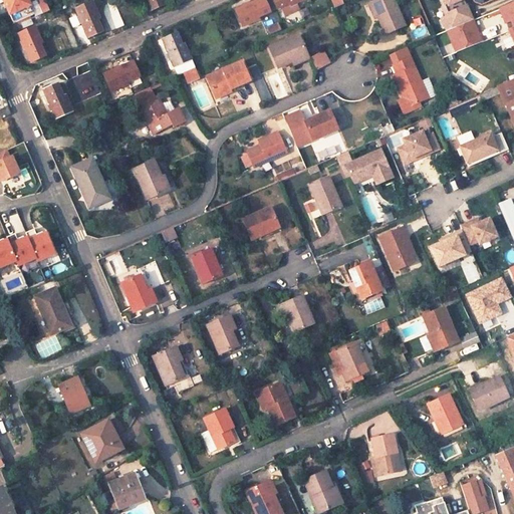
[(3,0),(13,23),(34,13),(28,0),(3,0)]
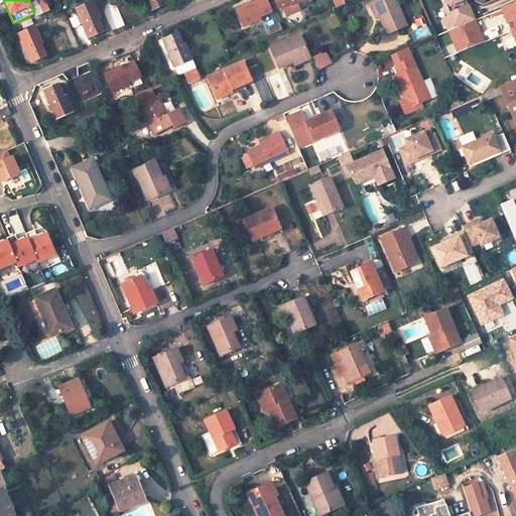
[(43,13),(50,10),(45,0),(39,0),(38,1),(43,13)]
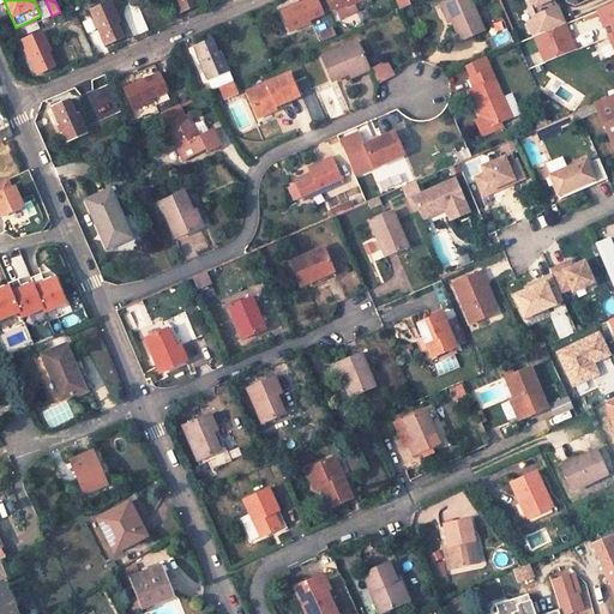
[(173,0),(179,12),(197,5),(194,0),(173,0)]
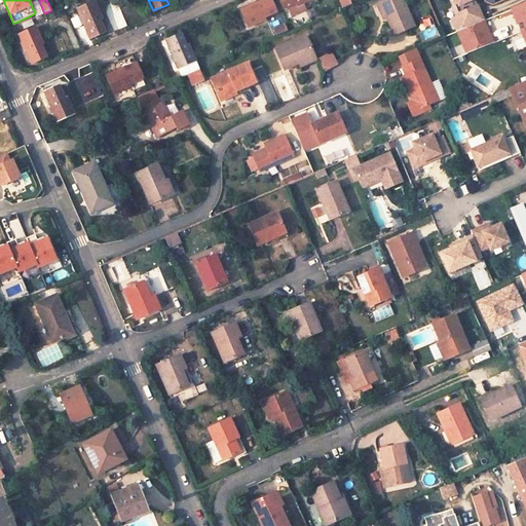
[(279,0),(261,0),(240,9),(248,26),(259,21),(258,17),(283,6),(279,0)]
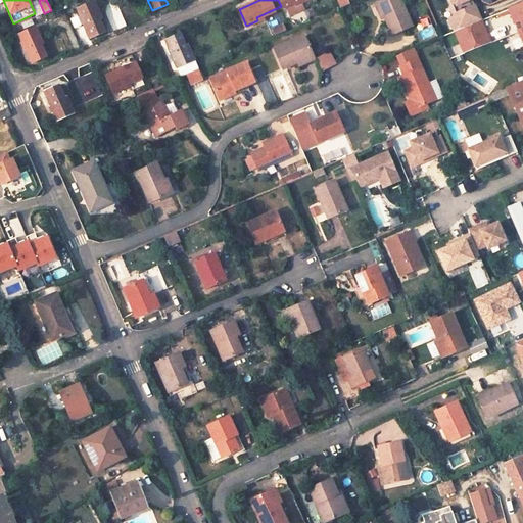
[(382,0),(380,1),(386,16),(394,35),(414,28),(405,4),(411,2),(410,0),(382,0)]
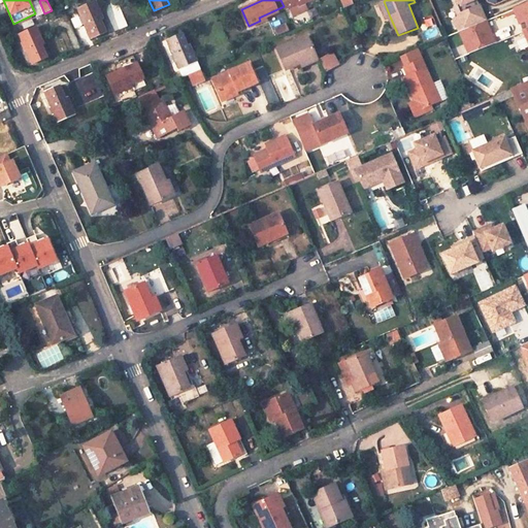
[(473,0),(458,0),(460,4),(458,5),(457,6),(461,15),(458,17),(454,19),(459,31),(486,21),(480,4),(476,5),(473,0)]
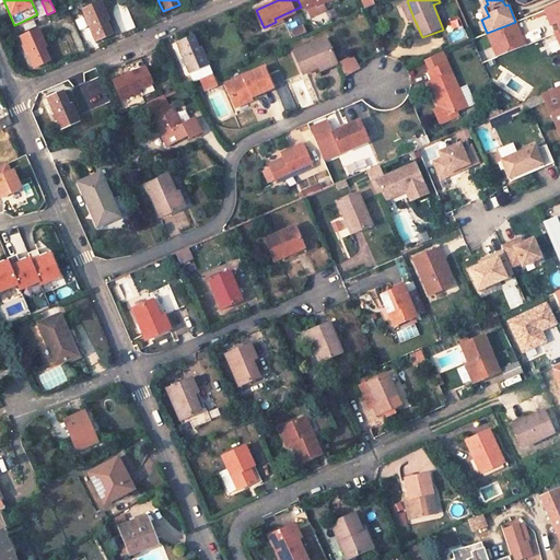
[(413,18),(407,1),(404,2),(410,19),(413,18)]
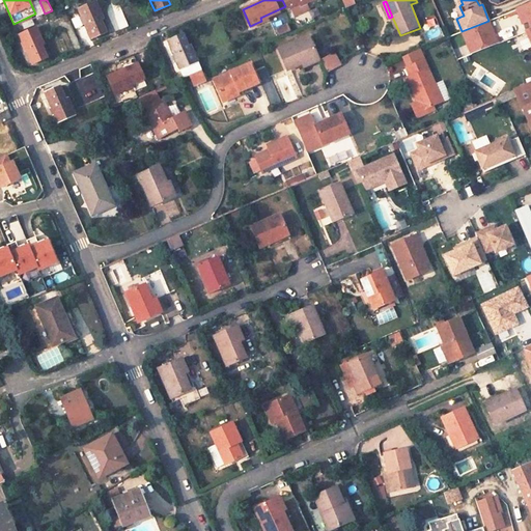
[(95,2),(78,9),(91,38),(106,32),(98,14),(100,12),(95,2)]
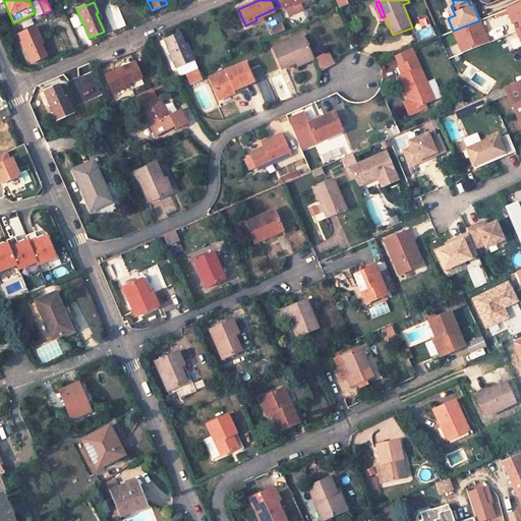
[(520,2),(507,9),(513,23),(520,19),(520,2)]
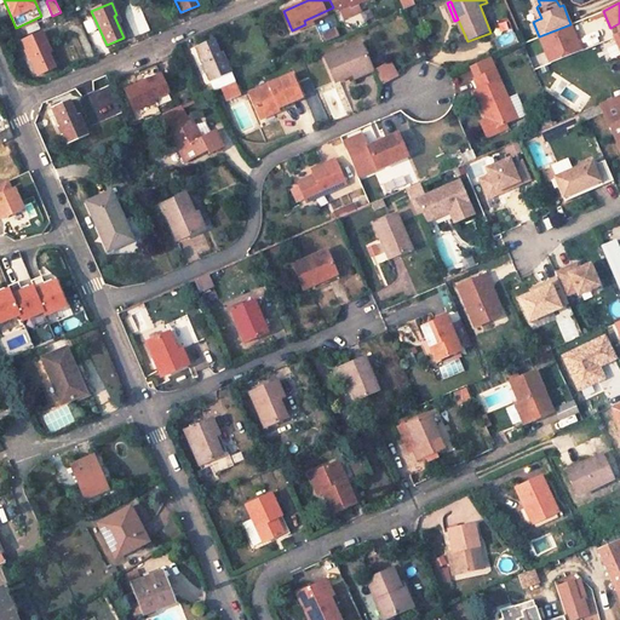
[(326,40),(339,35),(337,29),(323,34),(326,40)]
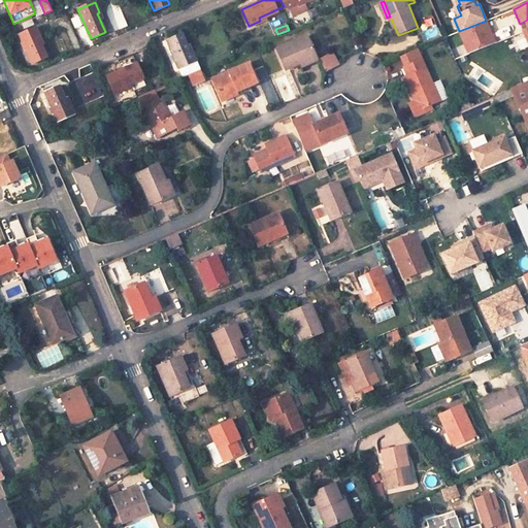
[(36,27),(20,34),(32,64),(46,58),(39,39),(40,38),(36,27)]
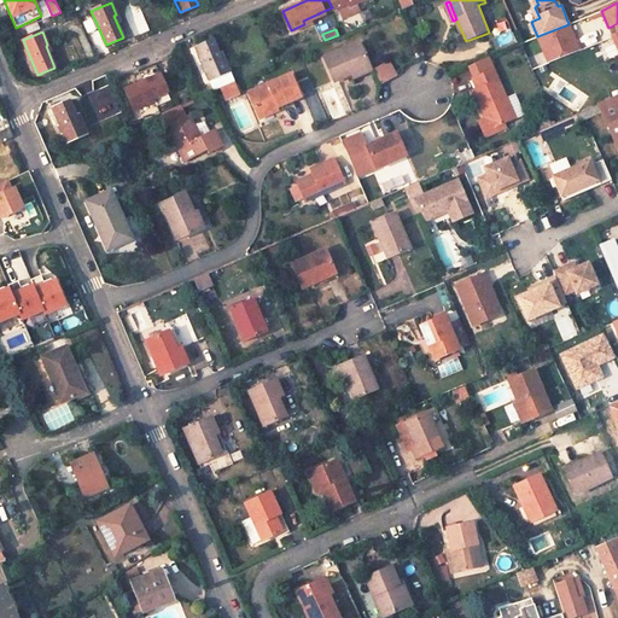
[(234,81),(225,59),(221,60),(211,39),(194,46),(214,89),(234,81)]
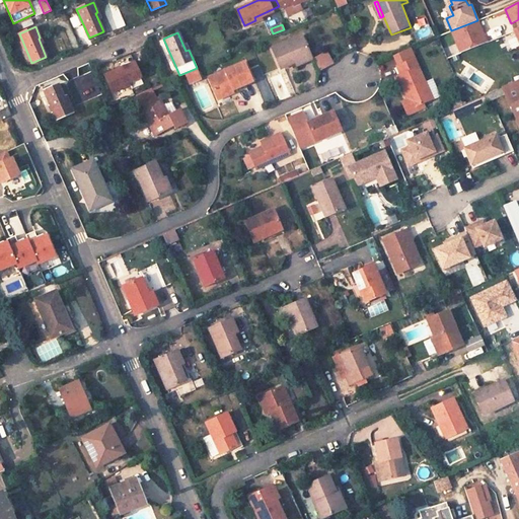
[(296,59),(311,53),(304,34),(274,48),(282,67),(297,61),(296,59)]
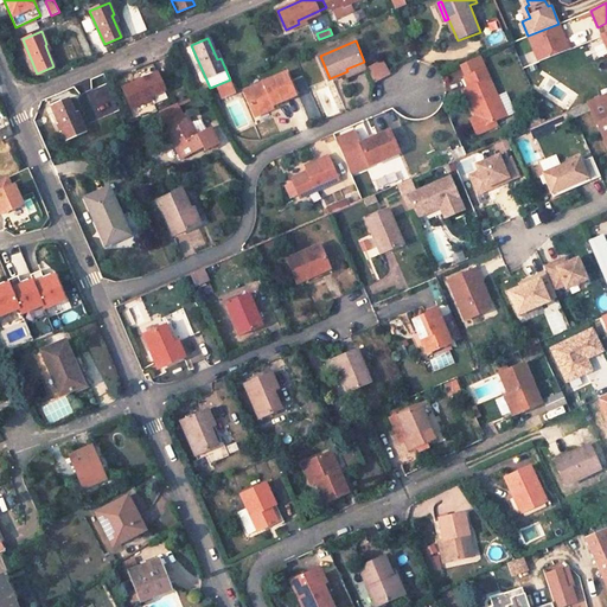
[(364,62),(346,69),(347,71),(350,76),(368,69),(364,62)]
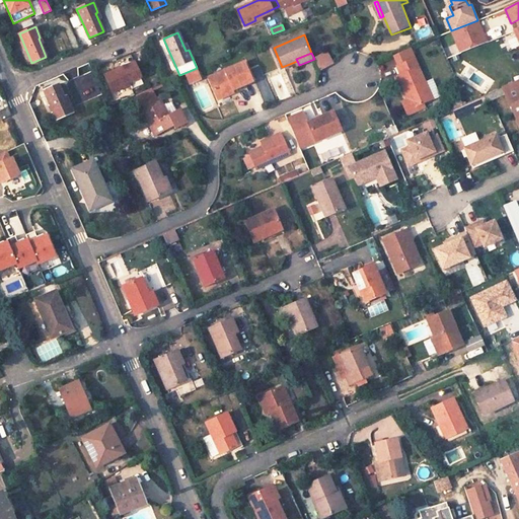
[(329,53),(315,58),(320,70),(335,65),(329,53)]
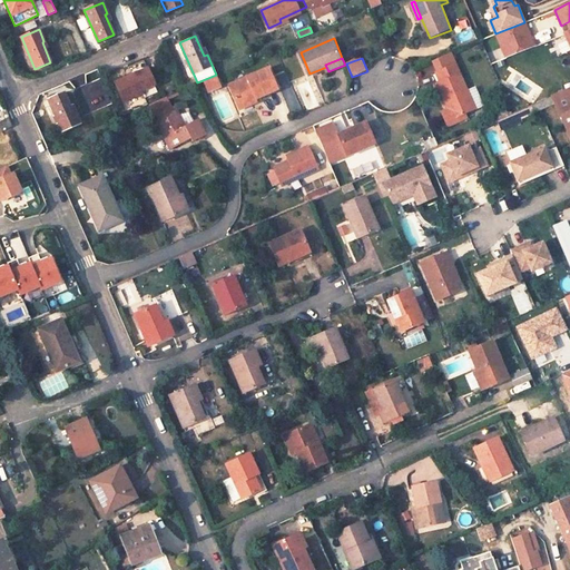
[(131,75),(116,81),(124,99),(141,91),(139,87),(145,85),(149,95),(157,91),(144,60),(128,67),(131,75)]
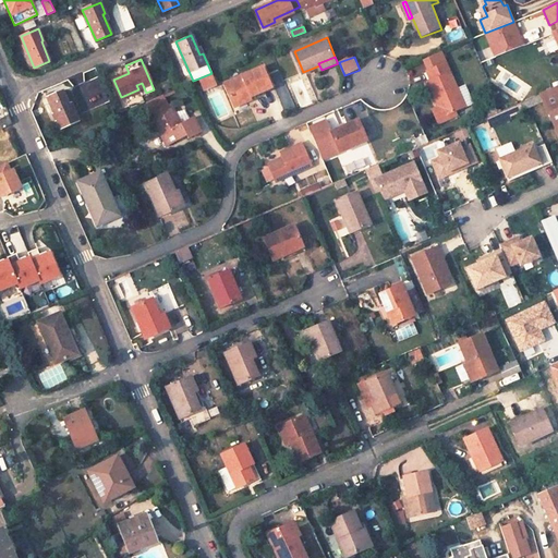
[(466,106),(448,62),(429,70),(434,80),(429,82),(438,102),(443,100),(444,105),(440,107),(434,109),(440,122),(449,119),(447,113),(457,109),(466,106)]
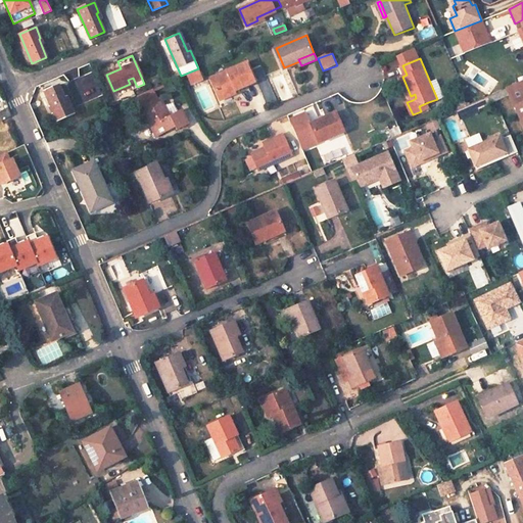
[(247,61),(211,77),(220,97),(231,92),(255,81),(247,61)]
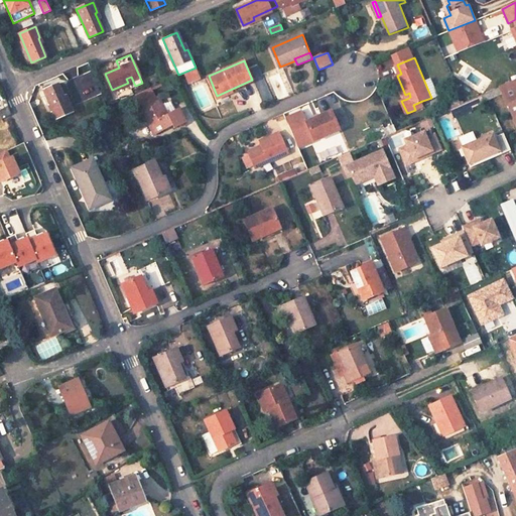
[(515,80),(500,87),(502,92),(515,126),(515,80)]
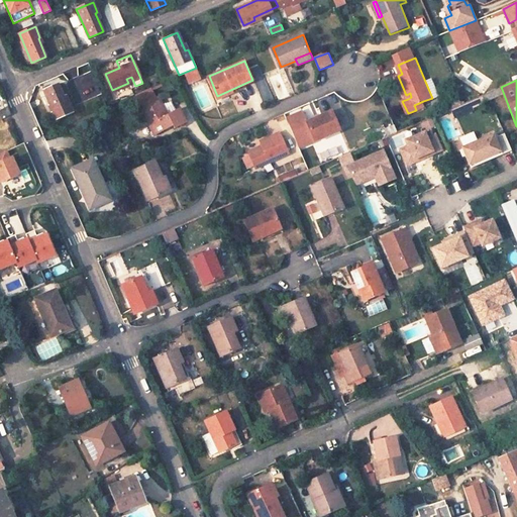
[(59,84),(43,90),(56,118),(73,111),(66,96),(65,96),(59,84)]
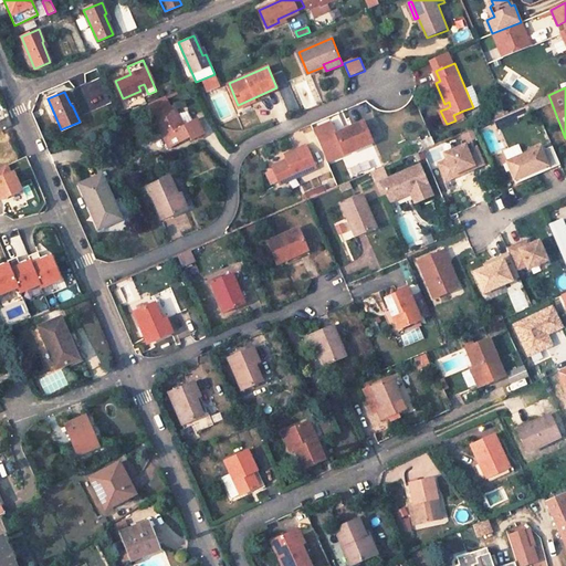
[(155,115),(171,107),(166,95),(148,103),(155,115)]
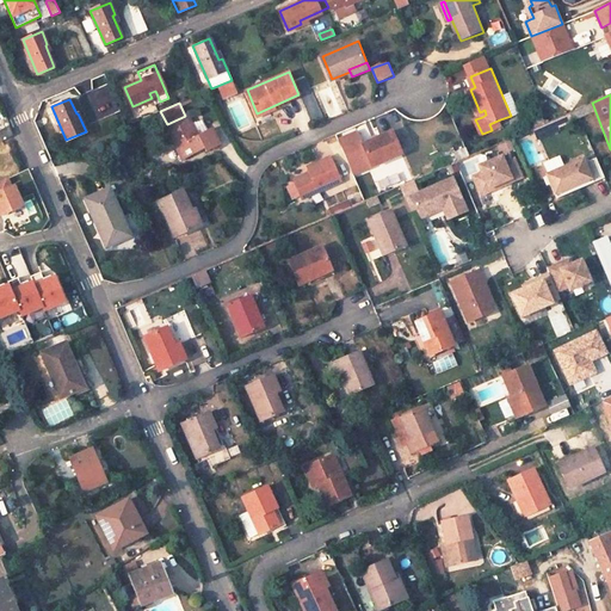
[(571,119),(594,109),(592,103),(575,111),(545,124),(543,125),(547,134),(557,129),(556,127),(572,121),(571,119)]
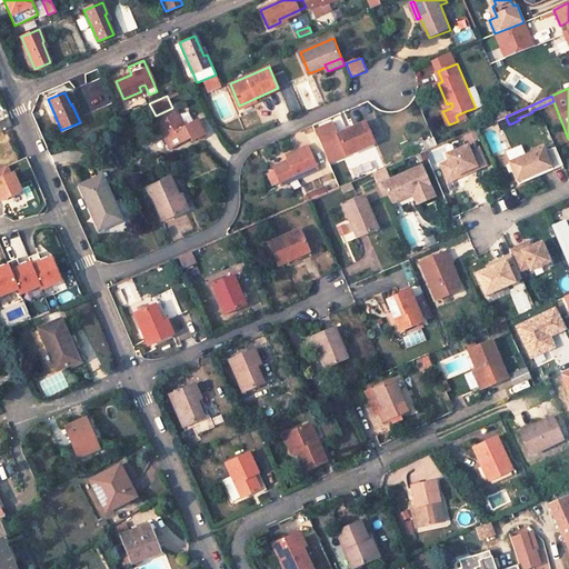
[(185,126),(175,107),(172,108),(156,116),(155,117),(170,147),(190,137),(192,141),(205,135),(197,120),(185,126)]
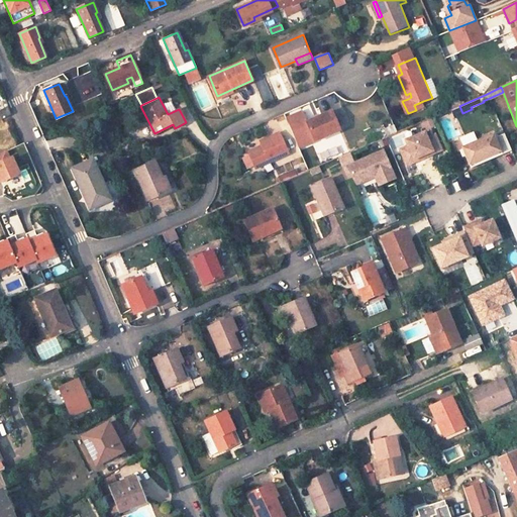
[(461,105),(459,100),(445,106),(447,111),(450,110),(459,106),(461,105)]
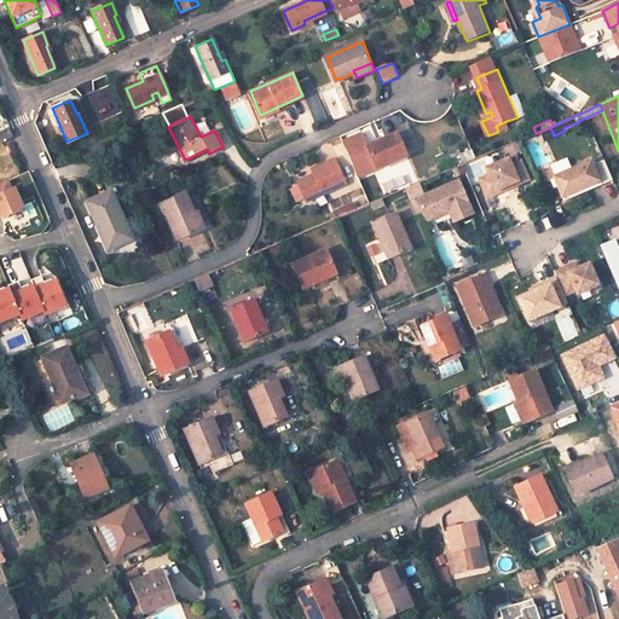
[(498,132),(509,127),(507,121),(496,126),(498,132)]
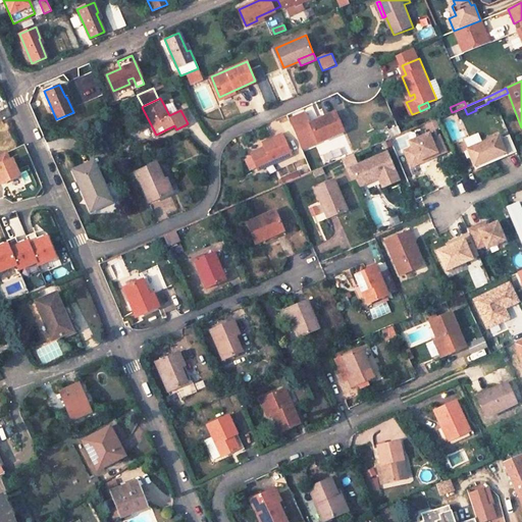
[(464,107),(455,111),(458,118),(467,114),(464,107)]
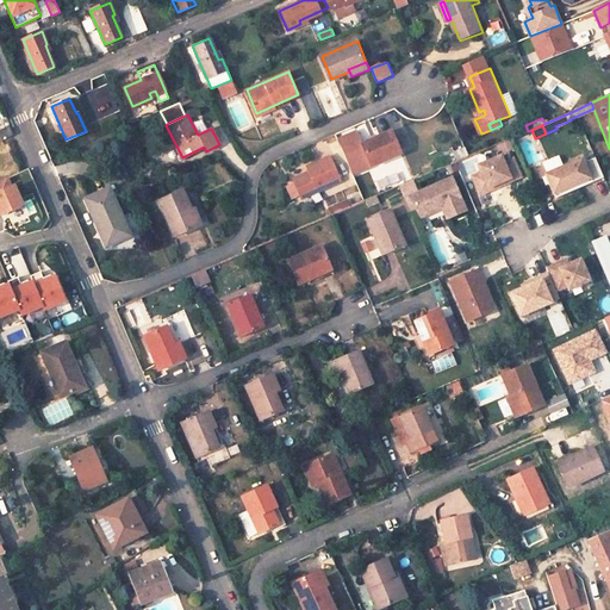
[(374,166),(403,153),(393,131),(363,143),(358,131),(346,137),(360,172),(374,166)]
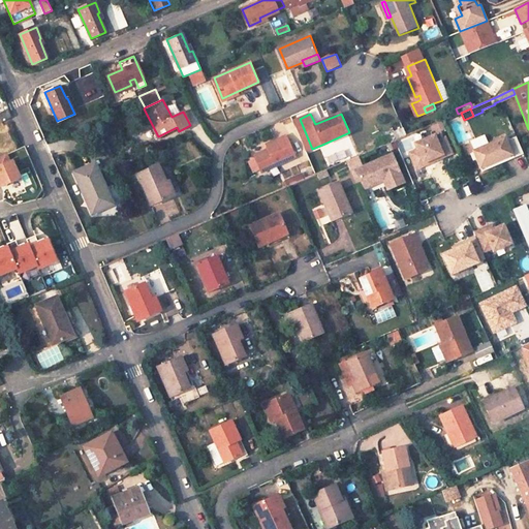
[(312,149),(300,119),(293,121),(306,151),(312,149)]
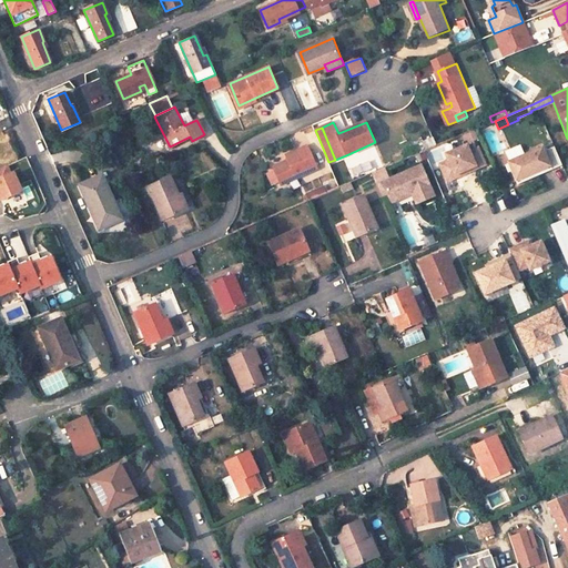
[(434,138),(423,142),(426,150),(437,145),(434,138)]
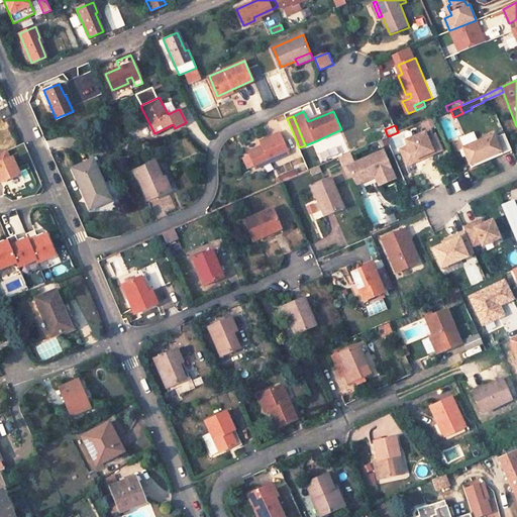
[(502,150),(494,130),(461,143),(470,164),(495,153),(502,150)]
